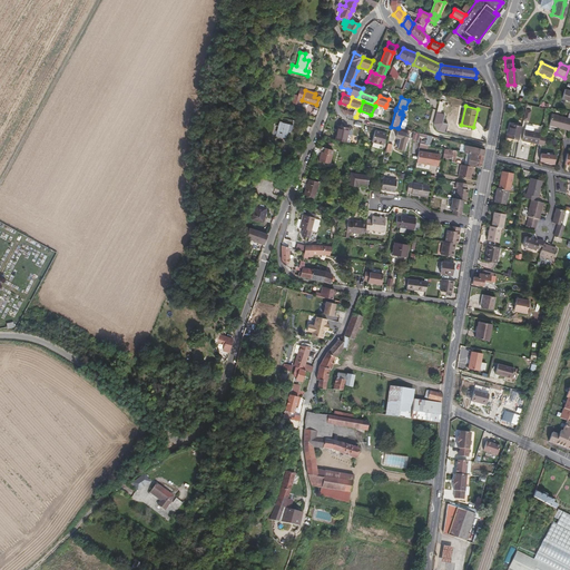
[(448,125),(442,124),(444,115),(435,112),(433,124),(436,130),(445,133),(448,125)]
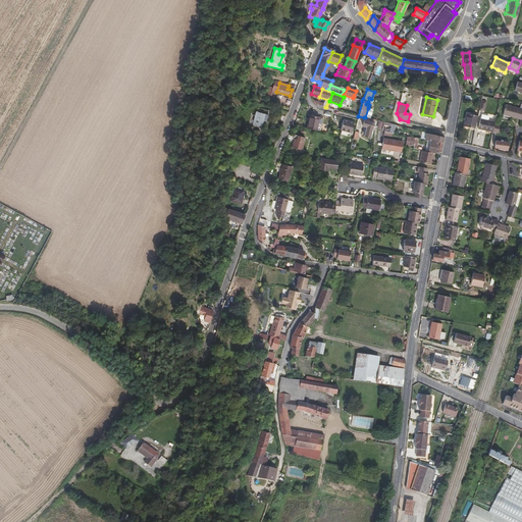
[(521,117),(521,108),(505,104),(502,114),(521,119),(521,117)]
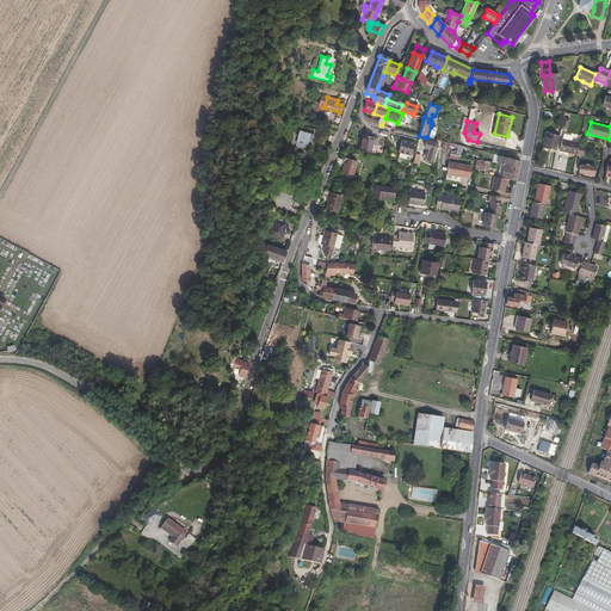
[(307,140),(309,134),(302,131),(302,130),(300,130),(296,146),(306,148),(307,140)]
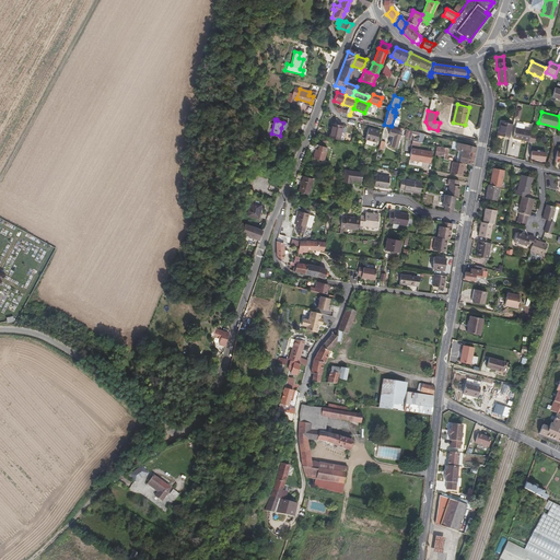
[(510,138),(512,124),(501,121),(498,136),(510,138)]
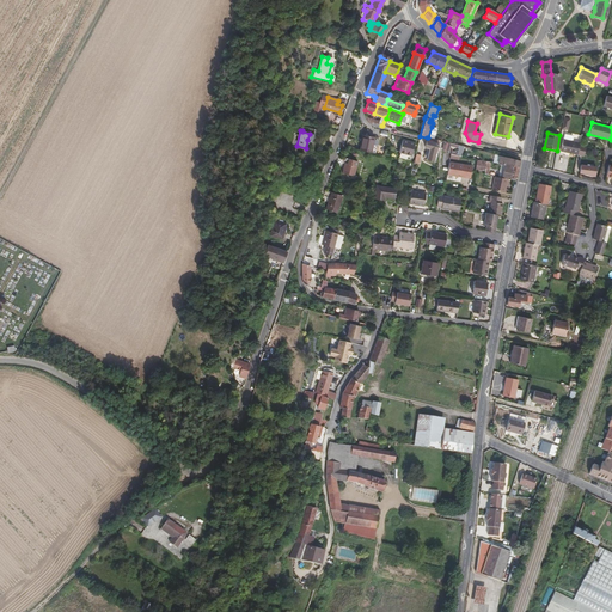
[(371,152),(374,138),(362,134),(360,150),(371,152)]
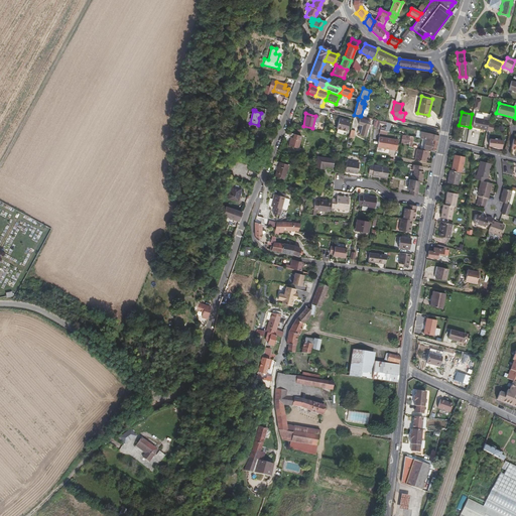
[(364,135),(369,118),(366,118),(361,116),(360,116),(358,124),(361,125),(359,134),(364,135)]
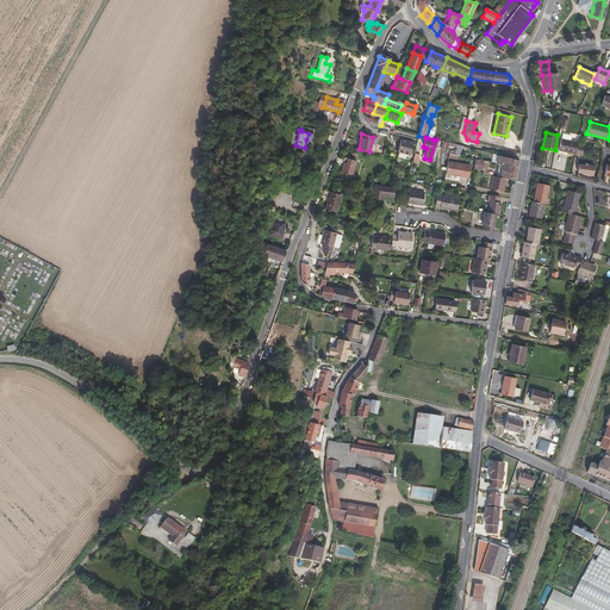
[(409,156),(412,143),(399,139),(397,153),(409,156)]
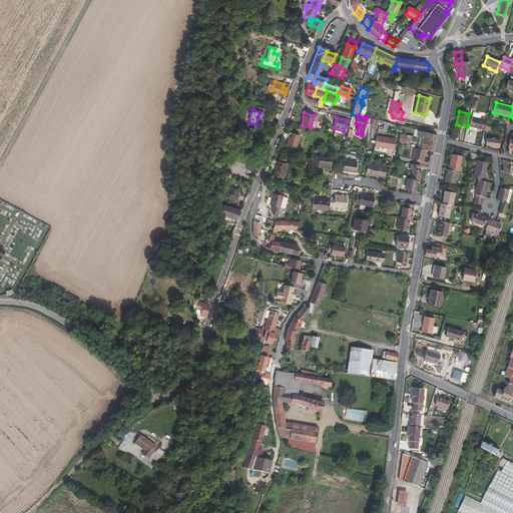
[(484,130),(486,120),(480,119),(472,117),(470,127),(484,130)]
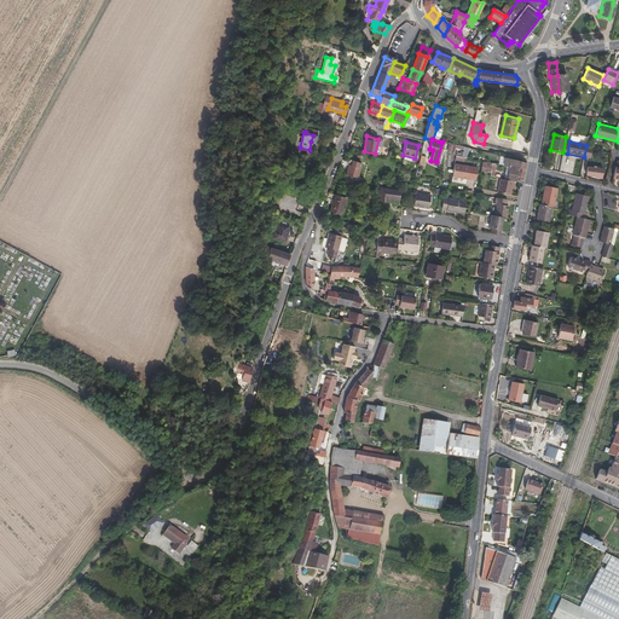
[(357,178),(360,162),(351,160),(346,174),(357,178)]
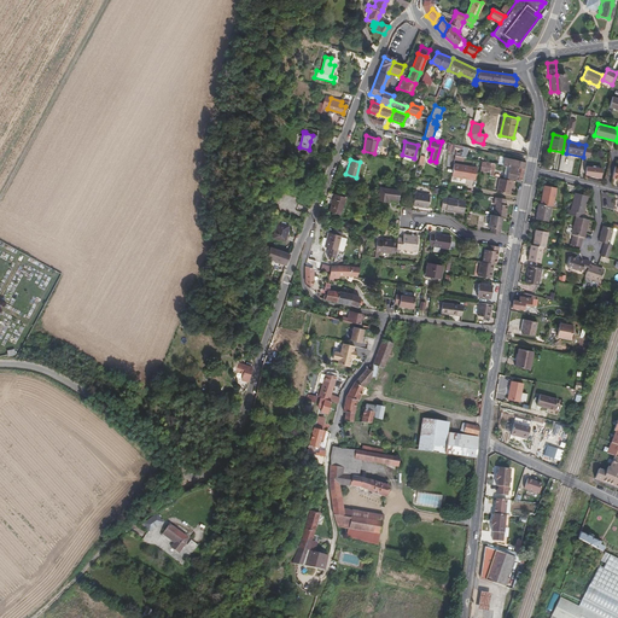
[(524,169),(525,163),(513,159),(513,164),(512,168),(516,169),(516,168),(523,169),(524,169)]
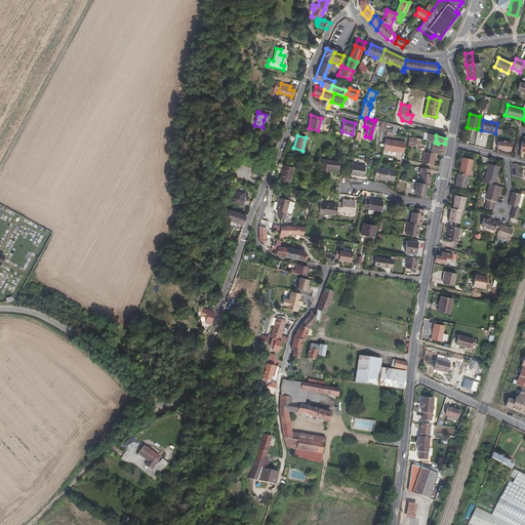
[(415,147),(416,138),(409,137),(407,145),(415,147)]
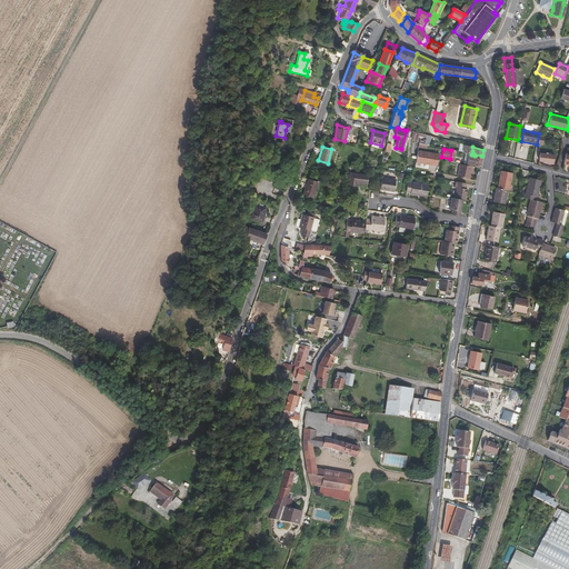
[(436,166),(438,153),(417,150),(415,161),(436,166)]
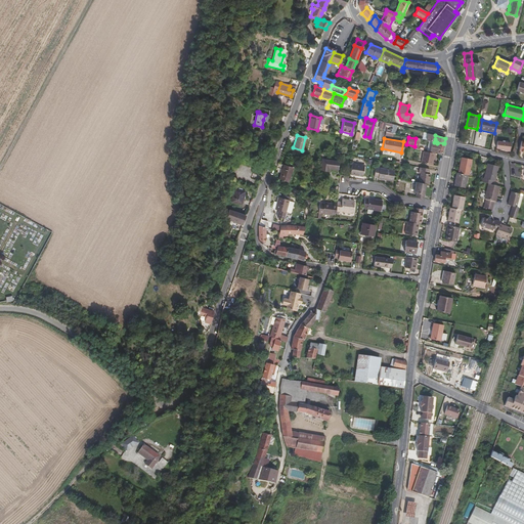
[(441,155),(443,143),(437,142),(437,143),(434,142),(432,142),(430,153),(434,154),(441,155)]
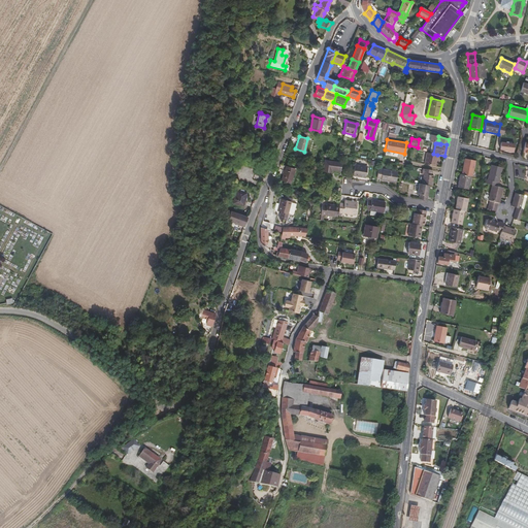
[(435,166),(437,155),(433,154),(427,153),(425,164),(435,166)]
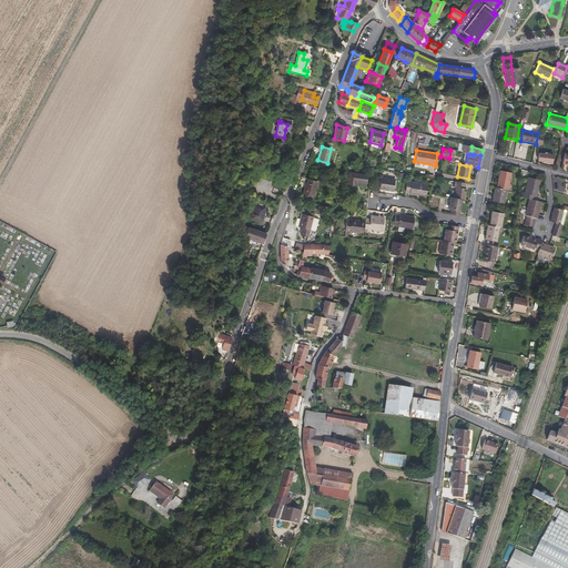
[(508,189),(511,172),(499,170),(496,186),(507,189),(508,189)]
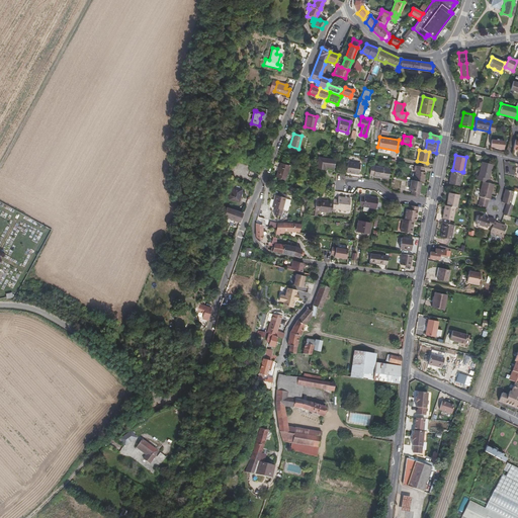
[(333,168),(334,160),(317,158),(316,169),(324,170),(324,167),(333,168)]
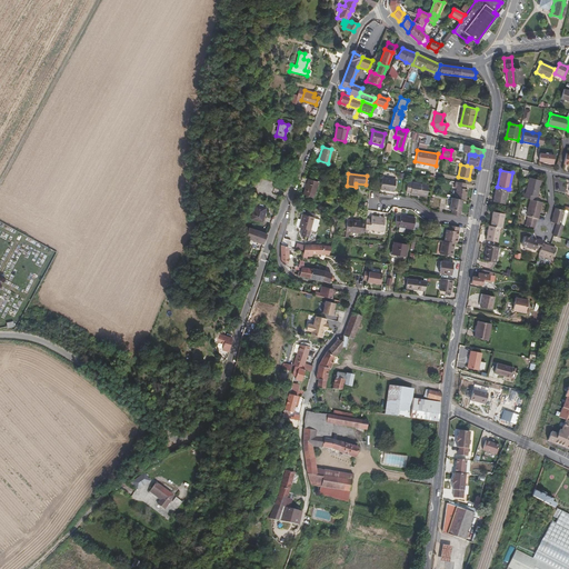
[(536,197),(538,190),(536,190),(539,180),(529,177),(525,193),(523,192),(522,197),(529,199),(533,200),(535,197),(536,197)]
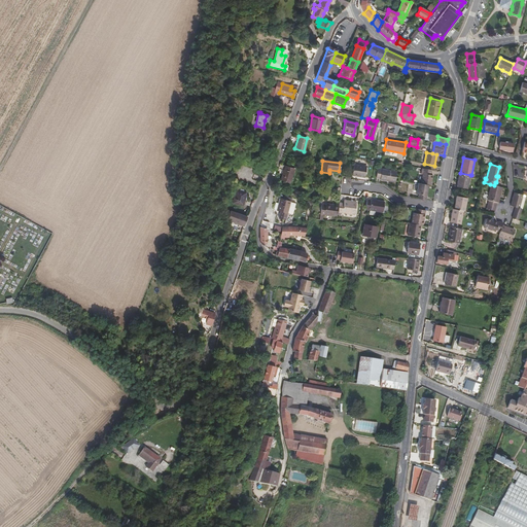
[(364,177),(365,166),(353,165),(352,175),(364,177)]
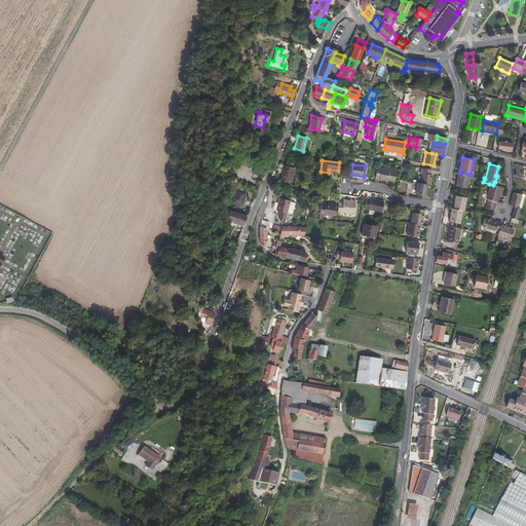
[(289,182),(293,168),(285,165),(279,179),(289,182)]
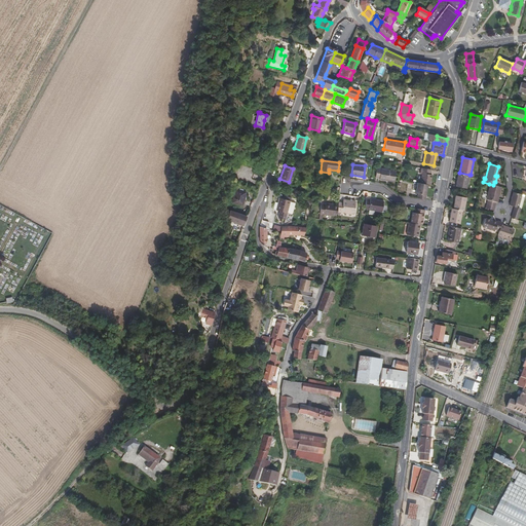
[(429,185),(431,175),(428,175),(429,170),(420,167),(419,173),(421,174),(420,184),(426,185),(429,185)]
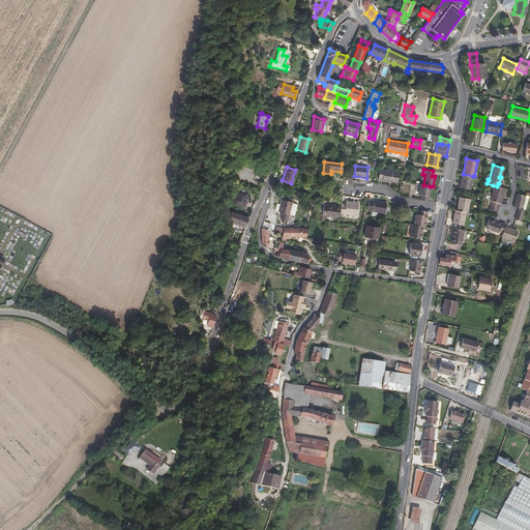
[(396,183),(399,173),(379,170),(377,179),(381,179),(381,180),(396,183)]
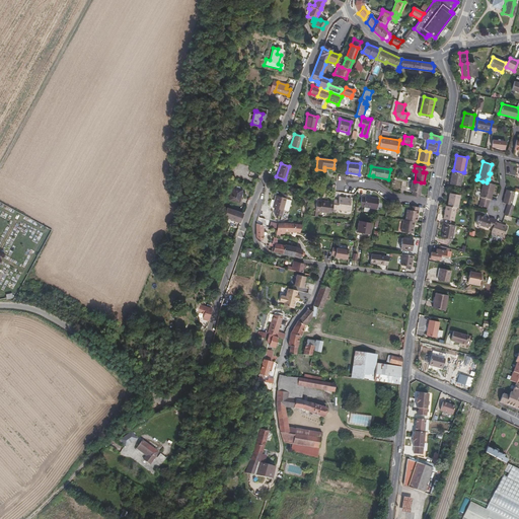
[(460,186),(463,172),(453,170),(452,170),(449,183),(460,186)]
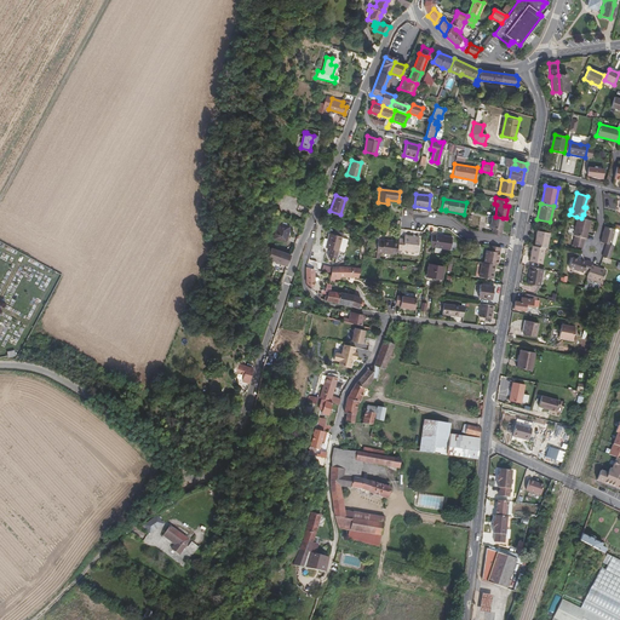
[(500,236),(503,218),(495,217),(491,216),(488,228),(492,229),(491,234),(500,236)]
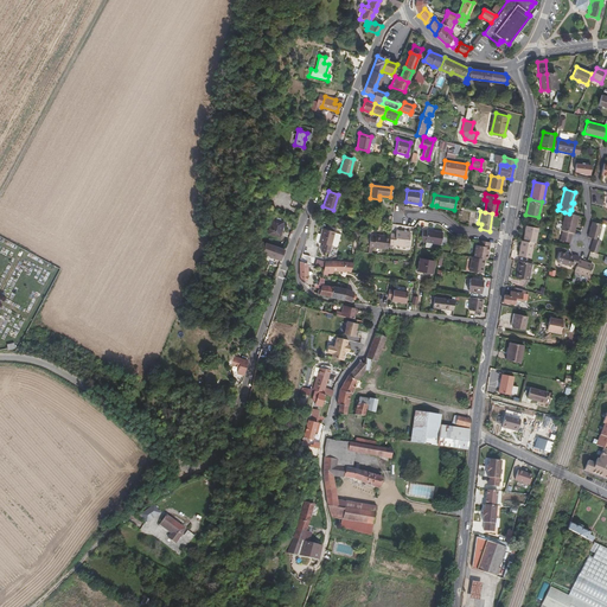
[(573,232),(577,216),(569,213),(564,212),(560,230),(562,230),(561,235),(569,237),(570,232),(573,232)]
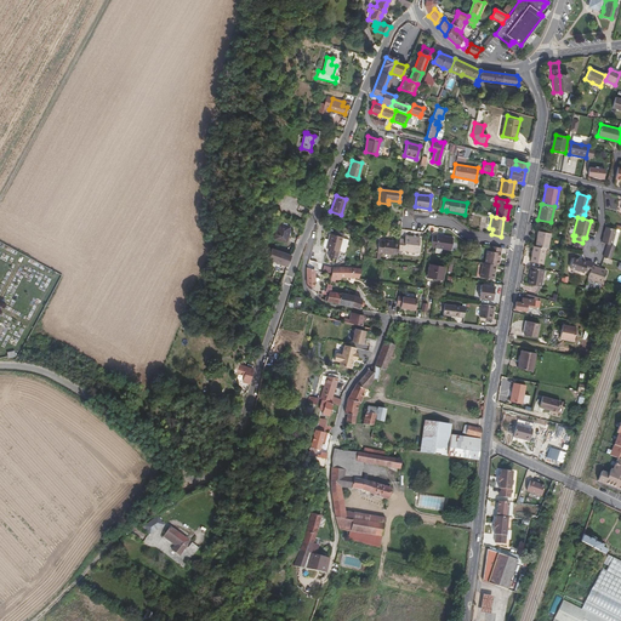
[(610,244),(614,228),(604,226),(599,241),(607,244),(602,256),(609,258),(613,245),(610,244)]
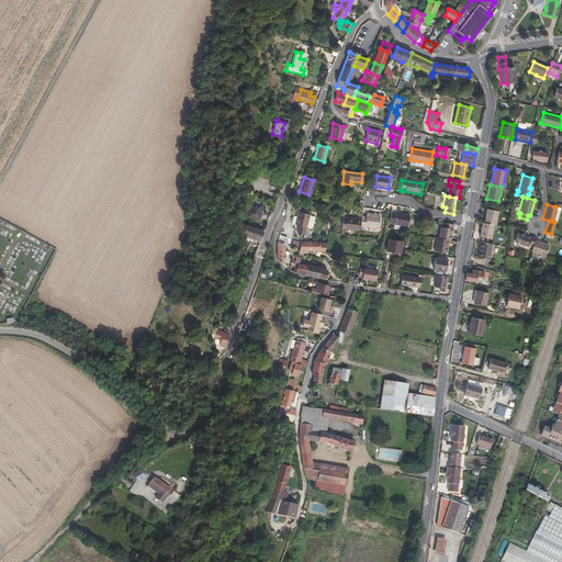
[(259,212),(260,208),(250,205),(247,218),(256,221),(258,212),(259,212)]
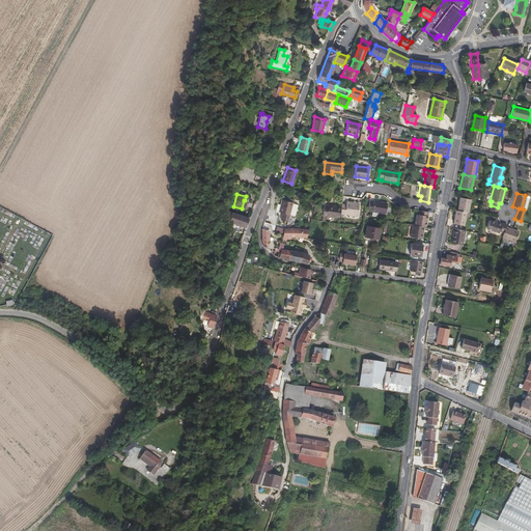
[(467,213),(470,199),(459,197),(456,211),(466,212),(467,213)]
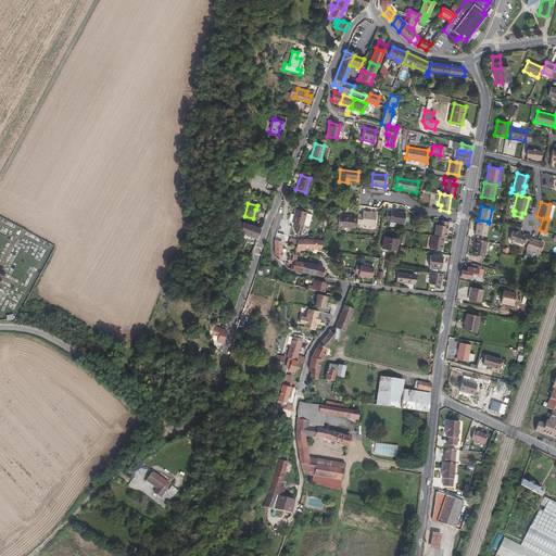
[(299,224),(302,211),(291,207),(290,213),(288,219),(288,220),(291,222),(289,229),(295,231),(298,224),(299,224)]
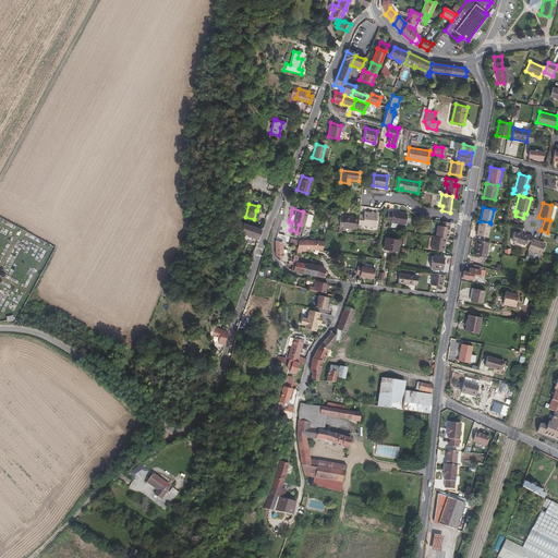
[(375,227),(377,214),(363,211),(363,215),(359,215),(358,218),(356,225),(375,227)]
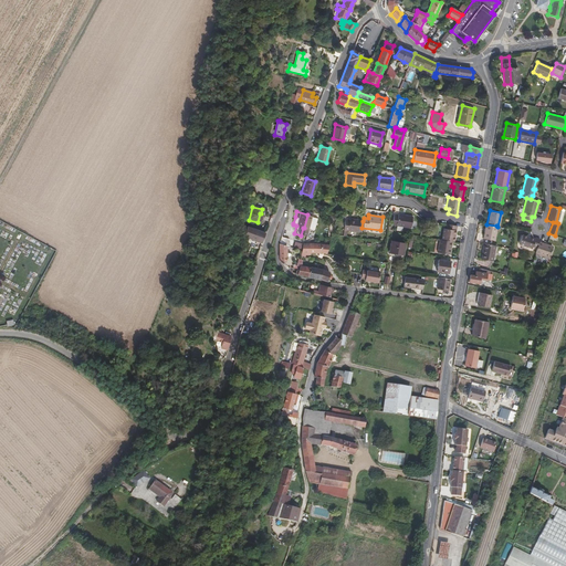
[(415,229),(416,219),(411,218),(411,217),(397,215),(394,215),(391,224),(415,229)]
